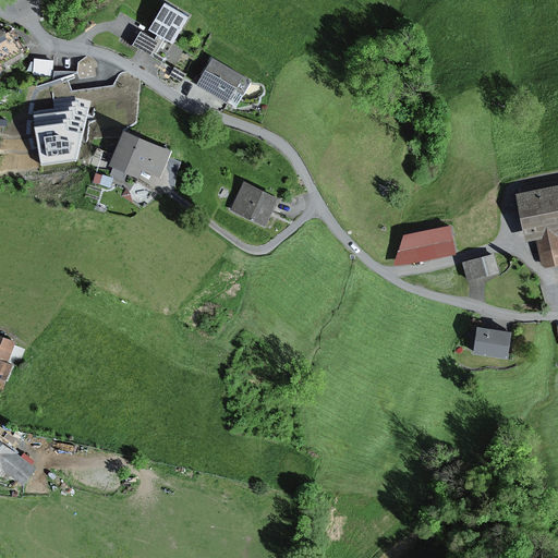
[(187,20),(162,5),(147,33),(156,38),(154,41),(140,33),(131,47),(161,64),(187,20)]
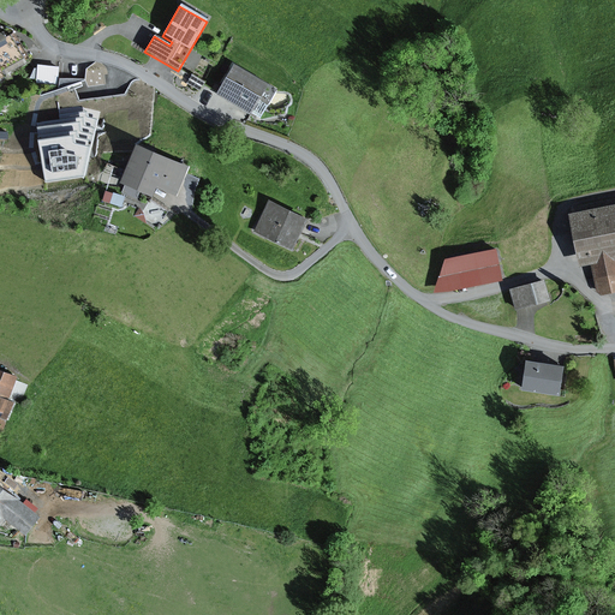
[(0,79),(12,73),(11,71),(34,58),(17,29),(13,31),(10,24),(0,30),(0,79)]
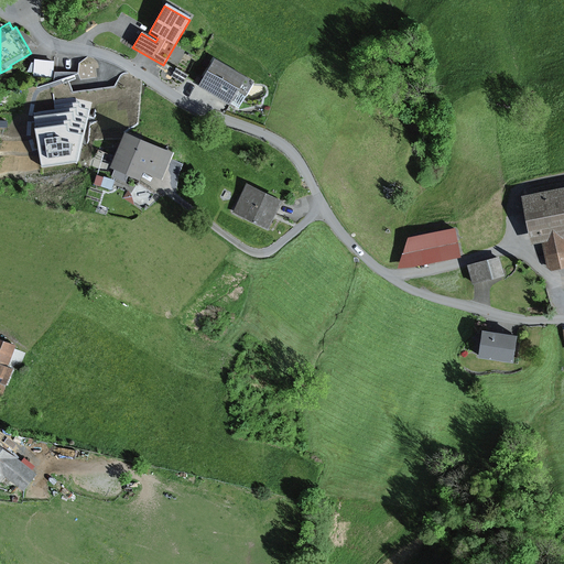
[(35,62),(33,61),(28,72),(33,73),(33,76),(52,77),(55,60),(36,57),(35,62)]
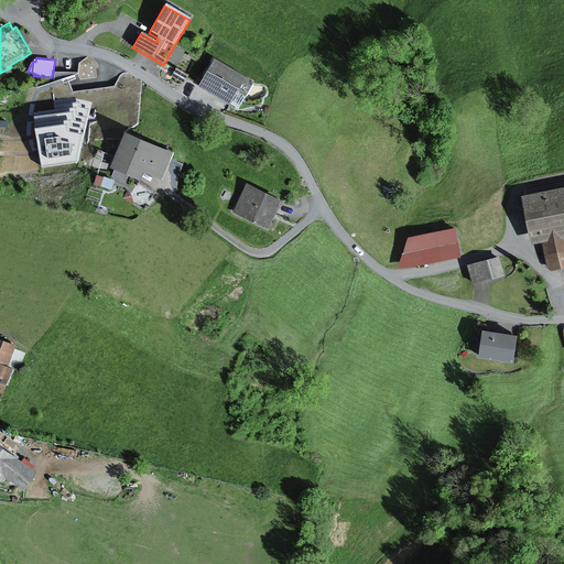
[(255,83),(214,60),(197,87),(229,106),(230,105),(239,109),(255,83)]
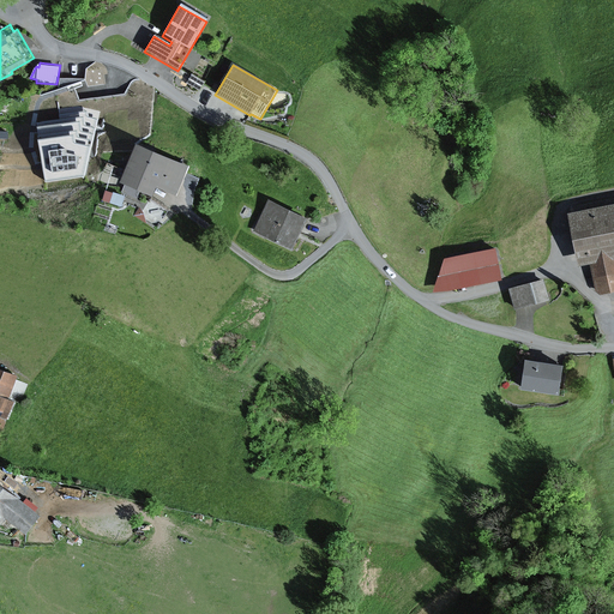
[(204,83),(191,76),(186,84),(199,91),(204,83)]
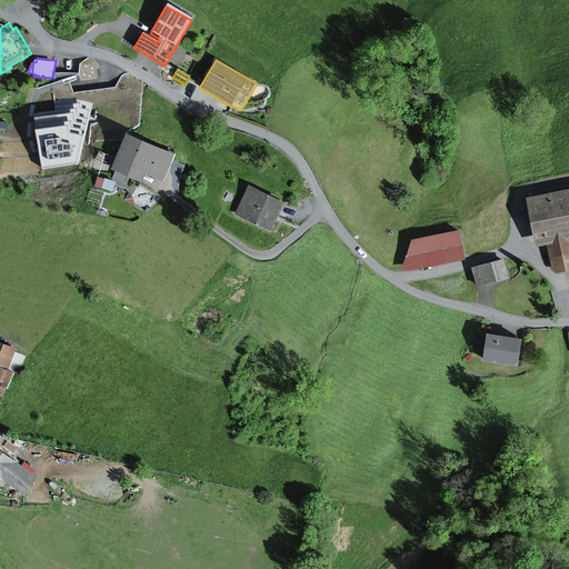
[(127,83),(92,80),(89,109),(125,113),(127,83)]
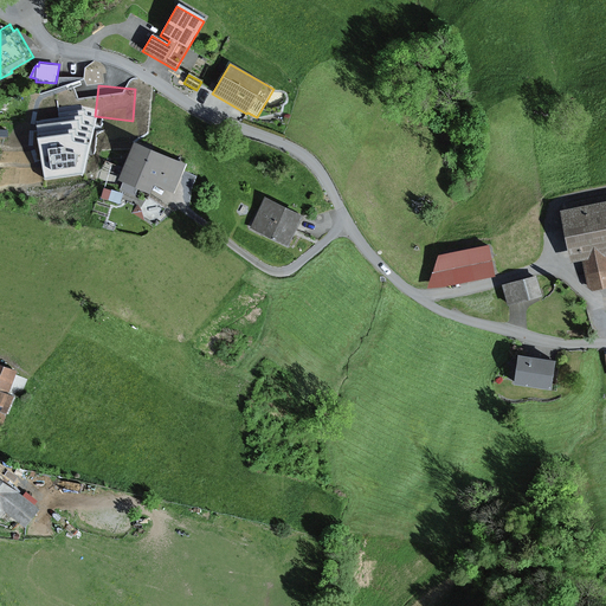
[(189,161),(139,139),(121,178),(153,192),(158,184),(175,192),(189,161)]
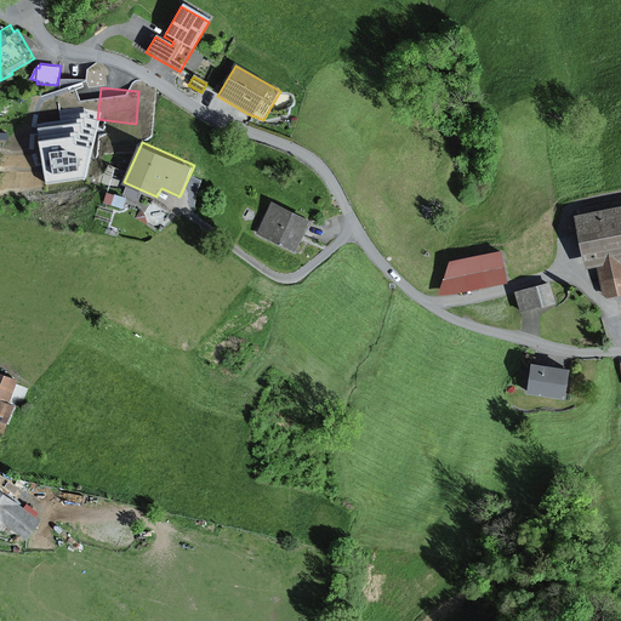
[(125,210),(130,197),(117,192),(117,193),(108,191),(103,203),(125,210)]
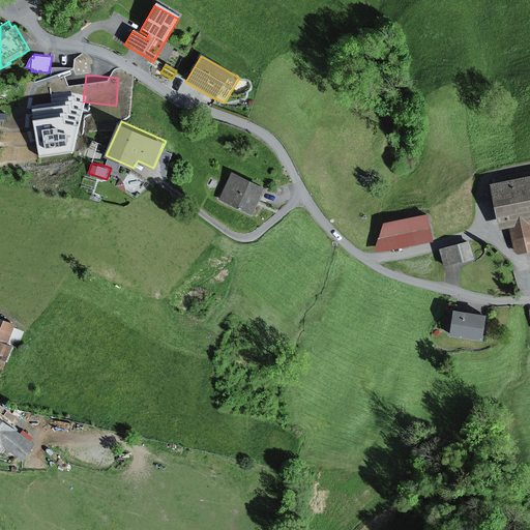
[(147,178),(131,169),(121,186),(137,196),(147,178)]
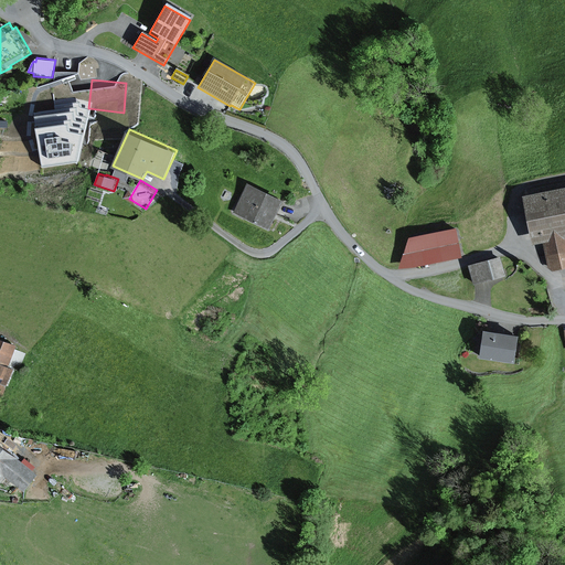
[(286,198),(249,180),(235,211),(270,228),(286,198)]
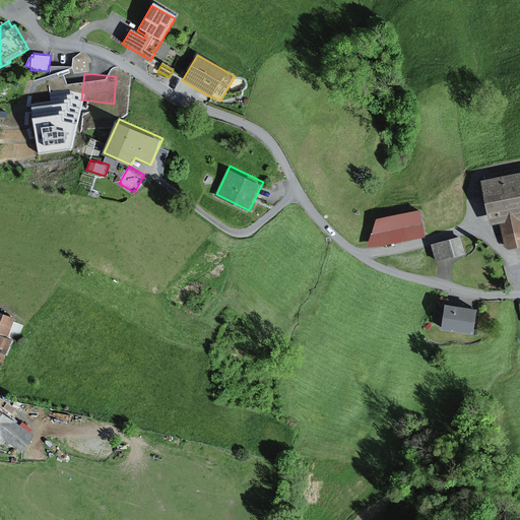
[(519,174),(479,183),(489,228),(501,224),(507,251),(519,248),(519,174)]
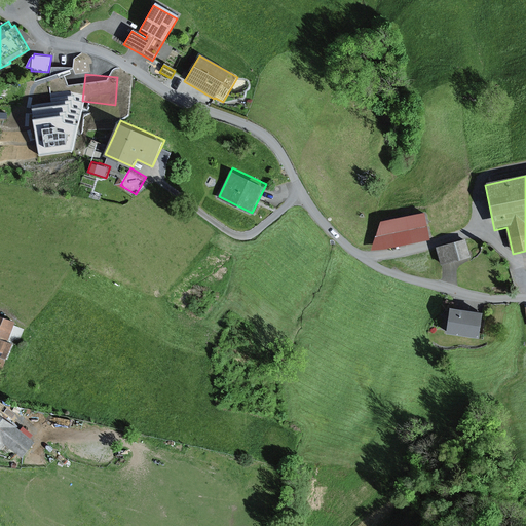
[(124,183),(120,177),(115,185),(126,192),(124,183)]
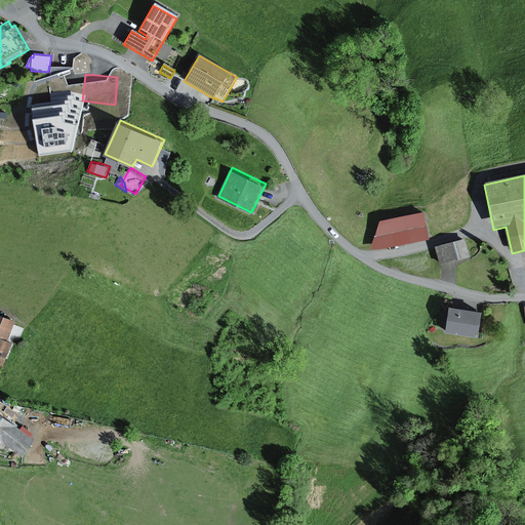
[(422,214),(378,223),(369,251),(428,240),(422,214)]
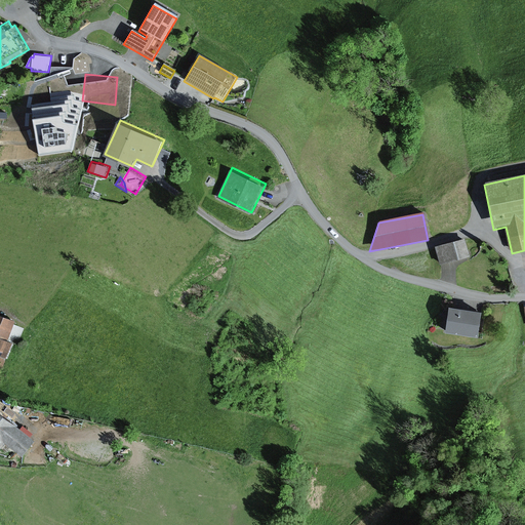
[(465,240),(435,248),(439,267),(470,257),(465,240)]
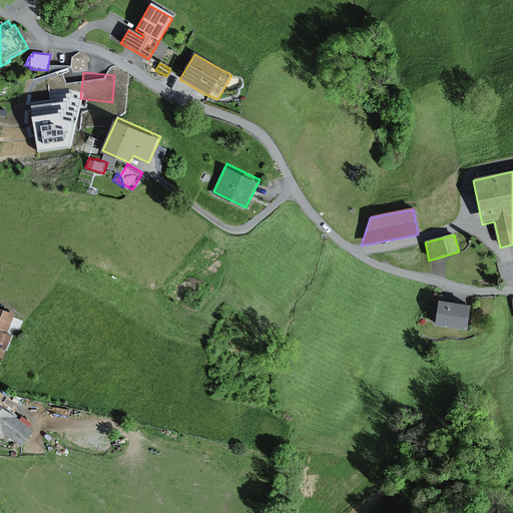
[(474,303),(443,297),(438,323),(470,328),(474,303)]
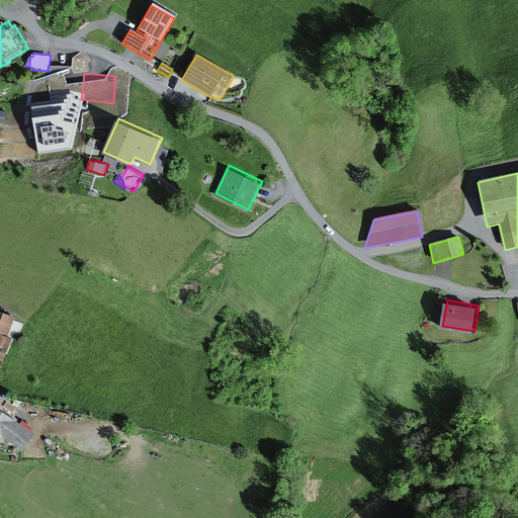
[(16,316),(0,309),(0,330),(9,334),(16,316)]
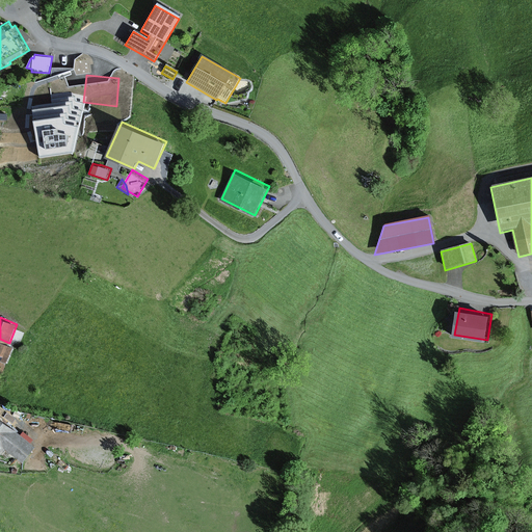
[(9,343),(0,339),(0,368),(5,370),(15,345),(9,343)]
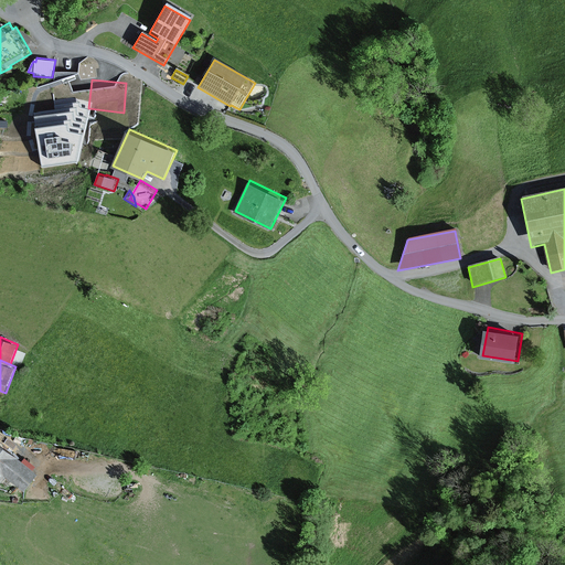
[(39,472),(0,443),(0,482),(1,483),(7,477),(25,490),(39,472)]
